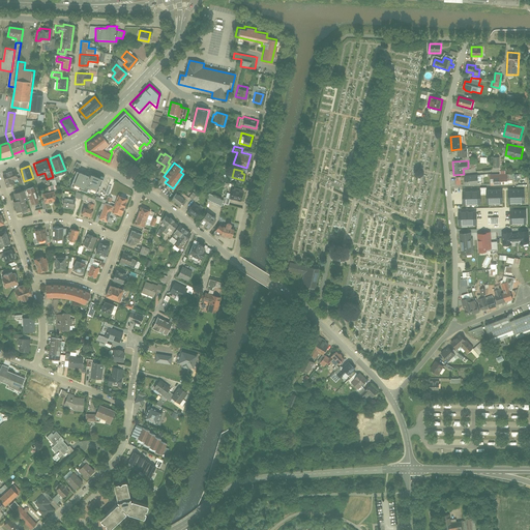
[(16,170),(3,174),(7,187),(15,185),(13,179),(18,177),(16,170)]
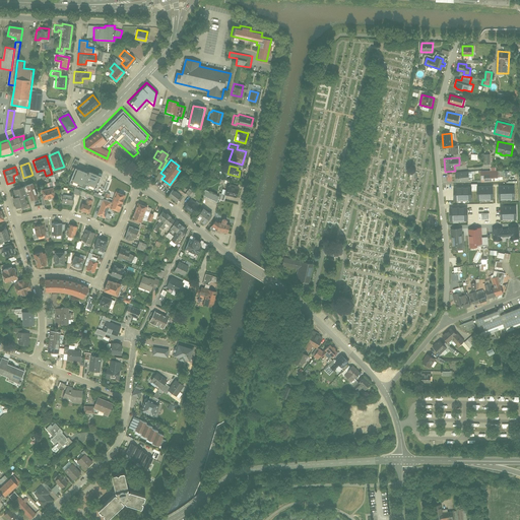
[(491,172),(480,172),(481,180),(483,180),(483,181),(494,181),(494,179),(498,179),(498,172),(496,172),(496,168),(491,168),(491,172)]
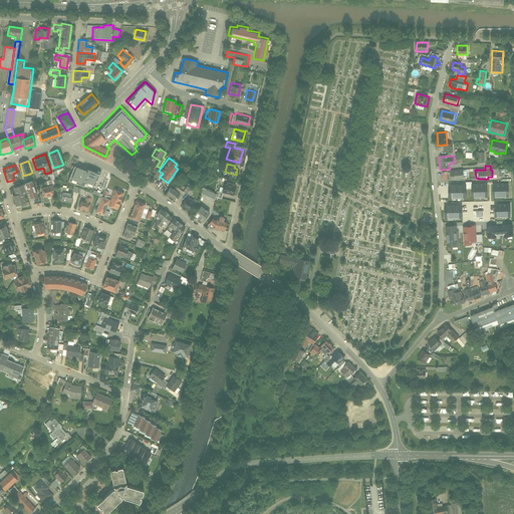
[(89,171),(88,173),(75,168),(69,182),(94,192),(100,176),(89,171)]
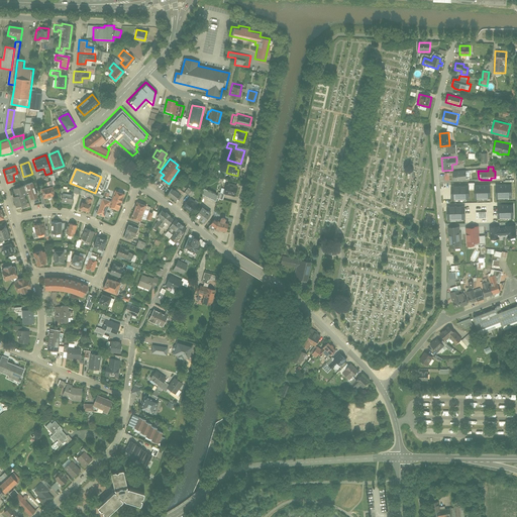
[(466,171),(452,172),(453,181),(467,180),(466,171)]
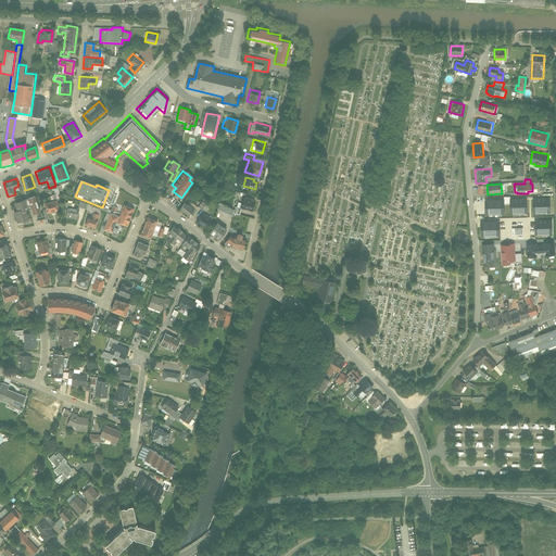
[(33,194),(25,198),(27,206),(30,214),(38,212),(33,194)]
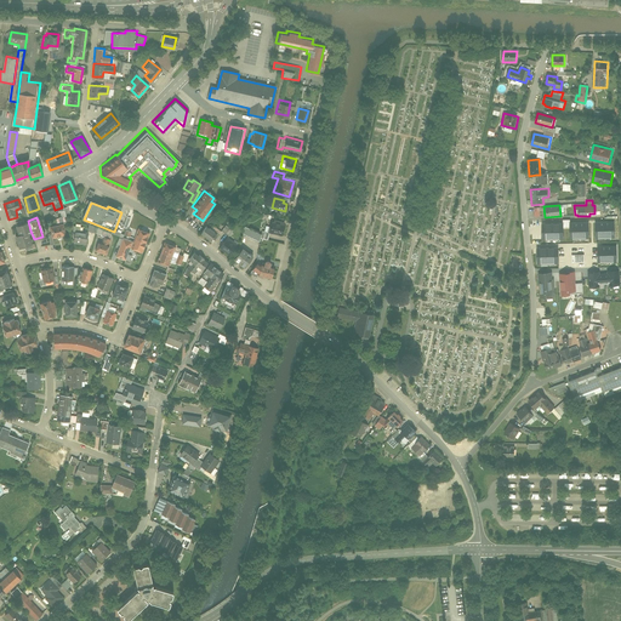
[(272,220),(269,220),(268,228),(279,231),(281,222),(277,221),(277,218),(272,217),(272,220)]
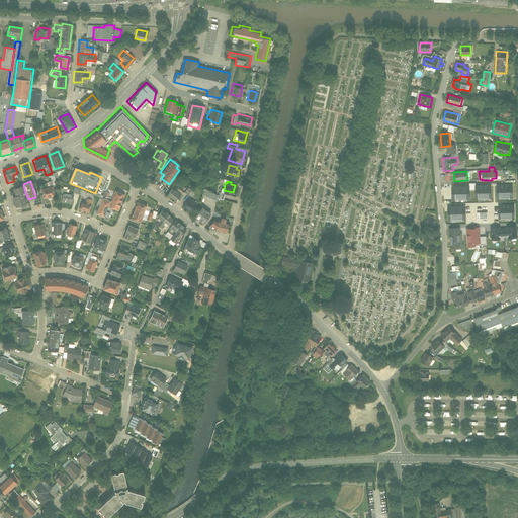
[(14,195),(11,196),(14,207),(24,204),(21,193),(25,192),(23,184),(11,187),(14,195)]
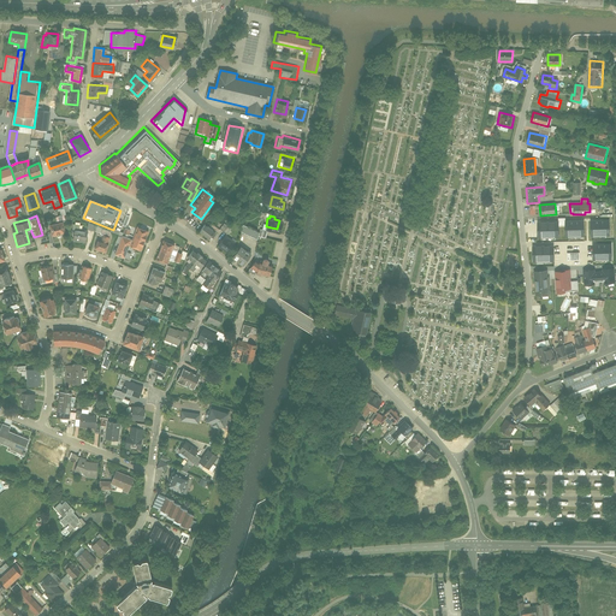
[(60,219),(47,223),(49,234),(54,232),(55,235),(59,234),(59,231),(63,230),(60,219)]
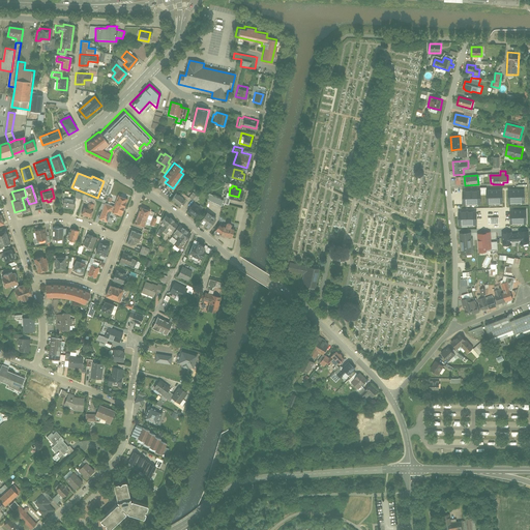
[(507,204),(525,203),(524,189),(507,190),(507,204)]
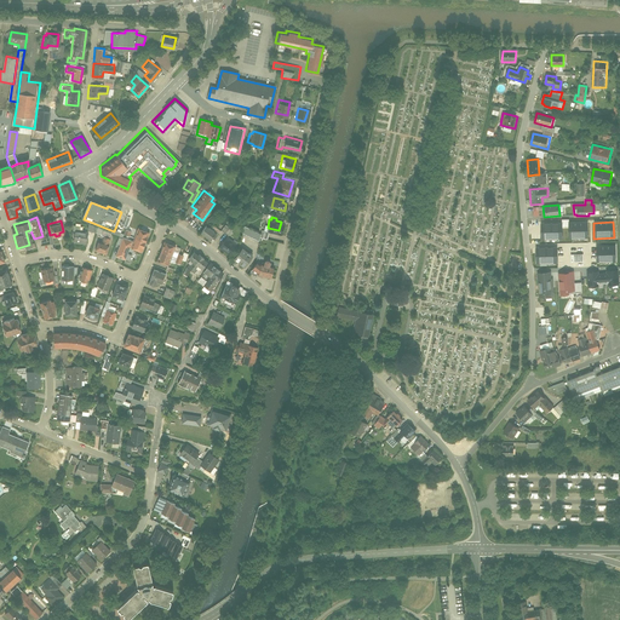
[(204,223),(197,231),(210,239),(216,230),(204,223)]
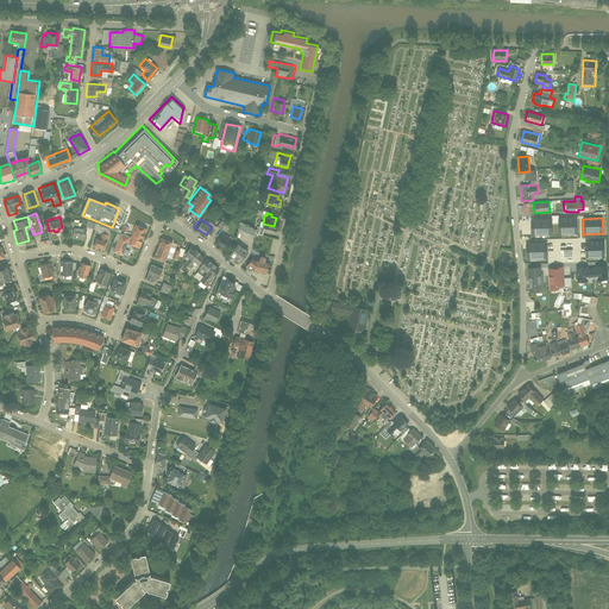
[(578,234),(578,219),(558,220),(559,236),(578,234)]
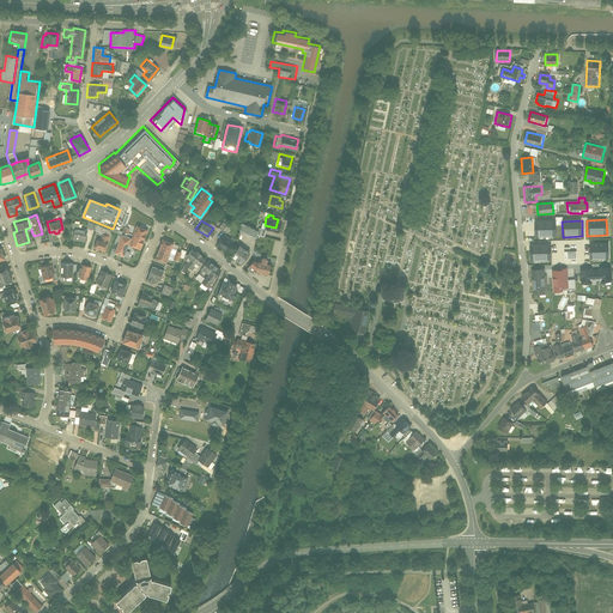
[(557,237),(556,222),(534,223),(535,237),(557,237)]
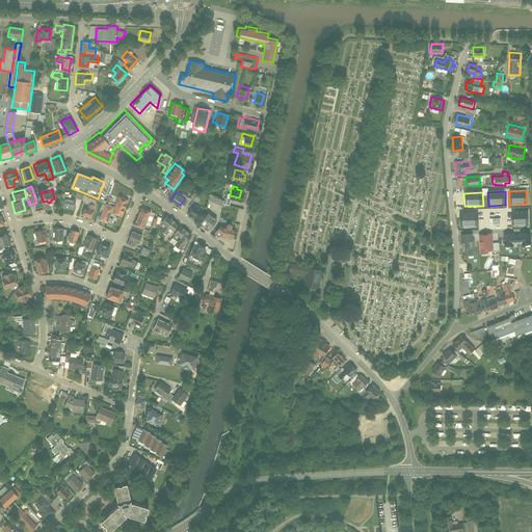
[(190,196),(195,203),(200,198),(194,193),(190,196)]
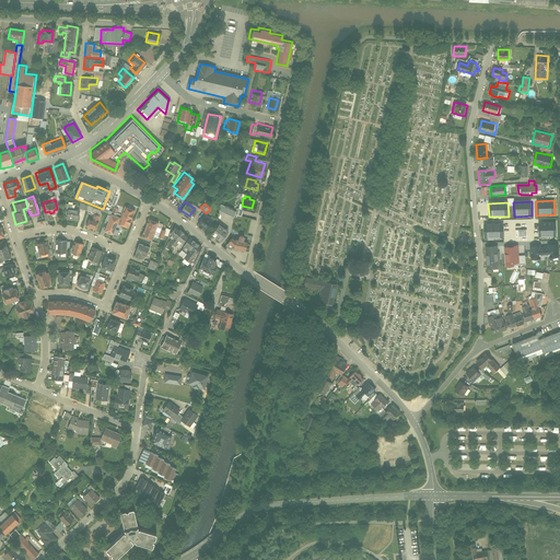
[(129,228),(136,210),(125,206),(120,218),(111,214),(104,232),(114,236),(118,223),(129,228)]
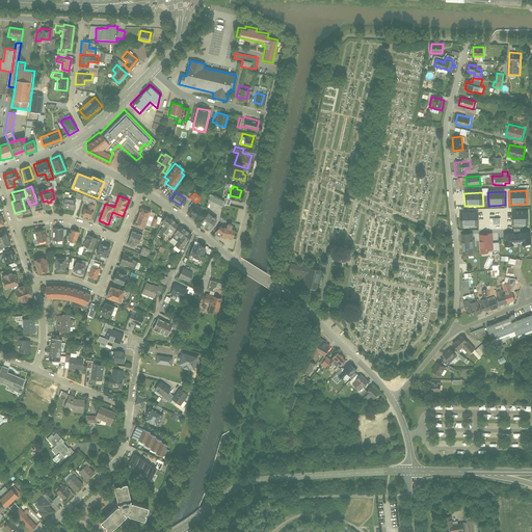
[(74,197),(62,196),(61,207),(73,208),(74,197)]
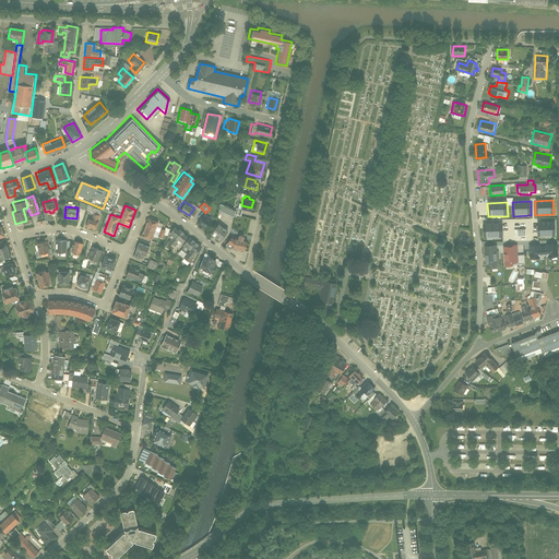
[(87,217),(84,224),(94,227),(97,221),(95,219),(97,213),(92,211),(90,217),(87,217)]
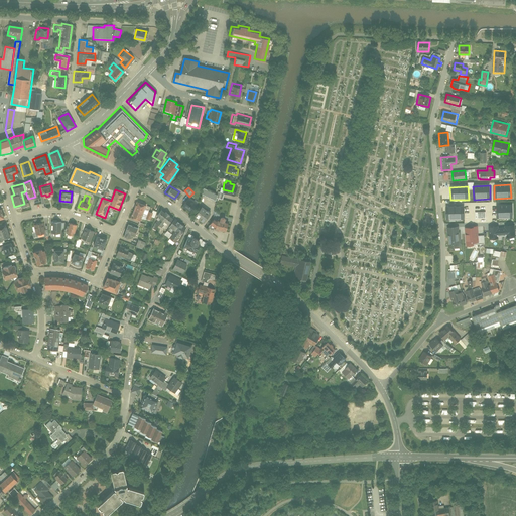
[(187,196),(180,205),(189,212),(195,205),(190,202),(191,200),(187,196)]
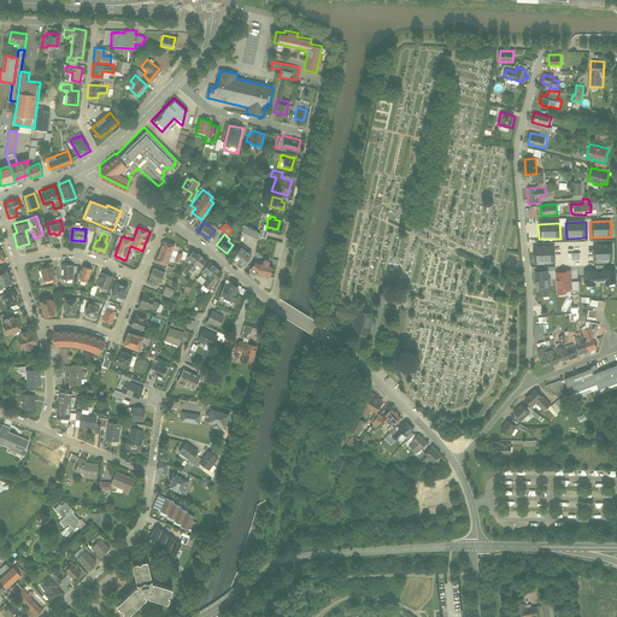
[(162,239),(158,248),(168,252),(171,242),(162,239)]
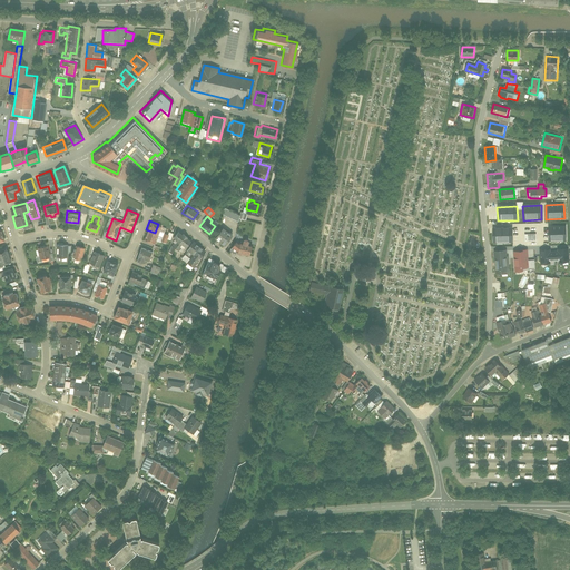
[(222,226),(213,237),(224,245),(232,234),(222,226)]
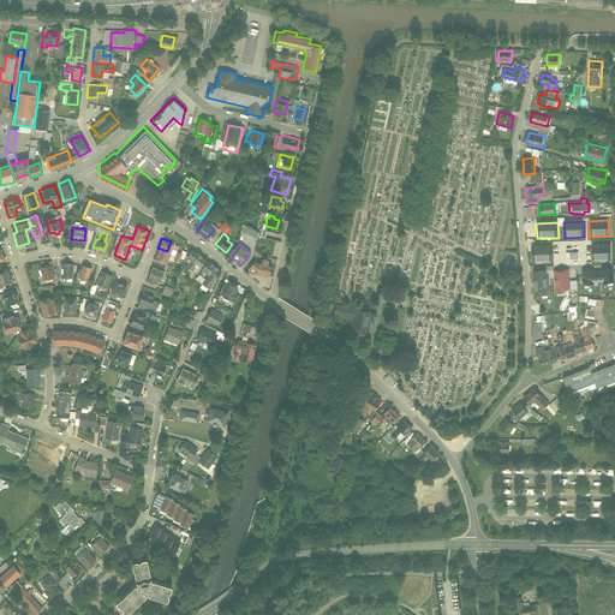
[(592,261),(611,261),(610,244),(591,245),(592,261)]
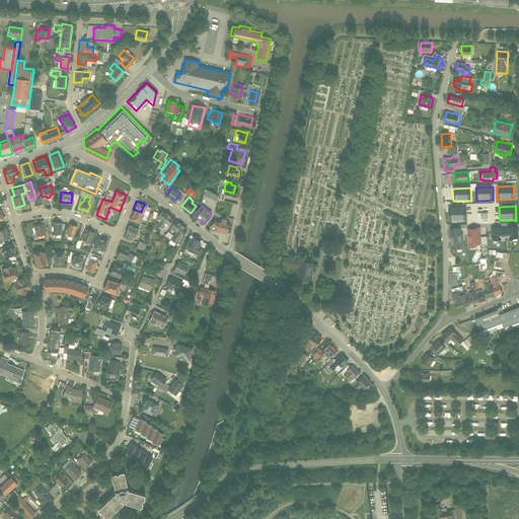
[(172,217),(161,208),(156,215),(159,217),(157,219),(156,218),(154,221),(160,226),(162,224),(161,223),(163,221),(167,224),(172,217)]
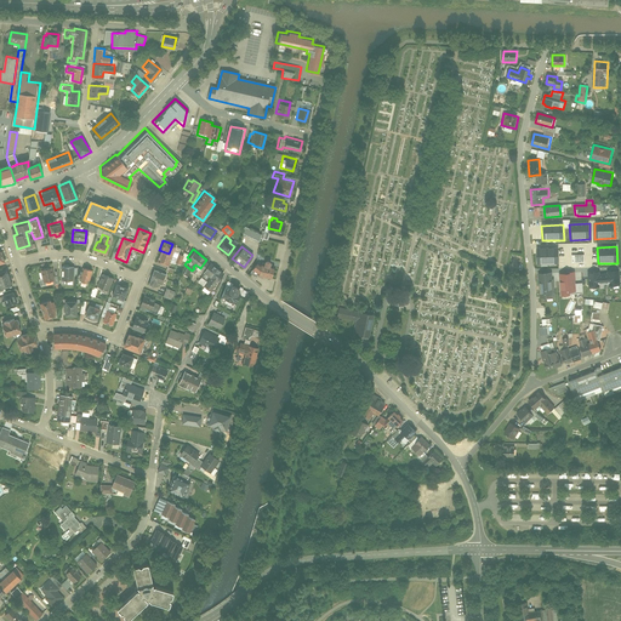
[(559,265),(558,249),(536,250),(536,266),(559,265)]
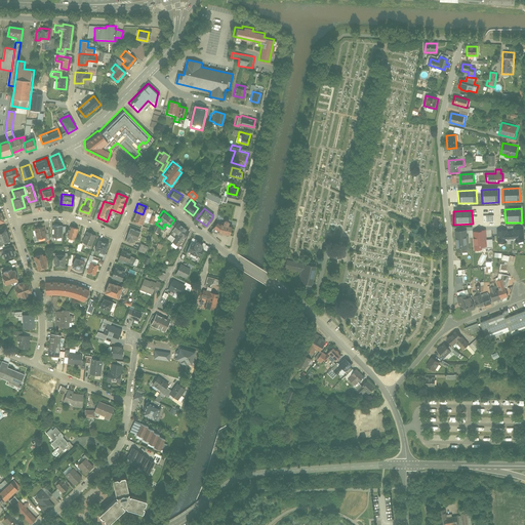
[(134,211),(131,219),(139,223),(143,214),(134,211)]
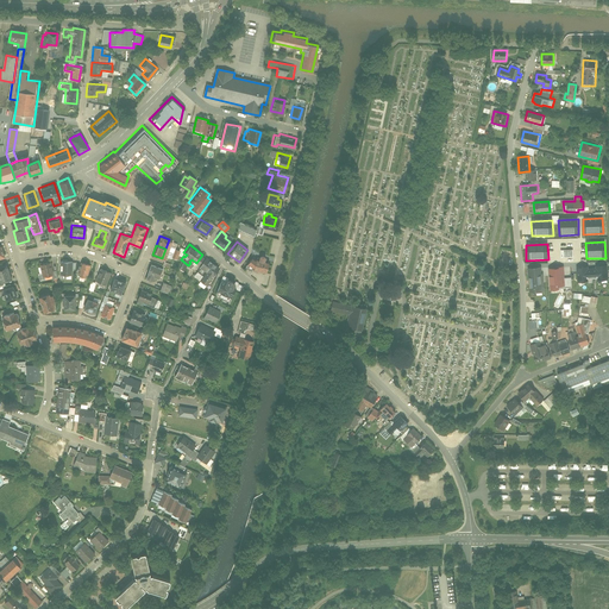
[(218,267),(205,256),(198,265),(198,267),(195,270),(199,272),(202,269),(205,270),(198,280),(205,284),(218,267)]
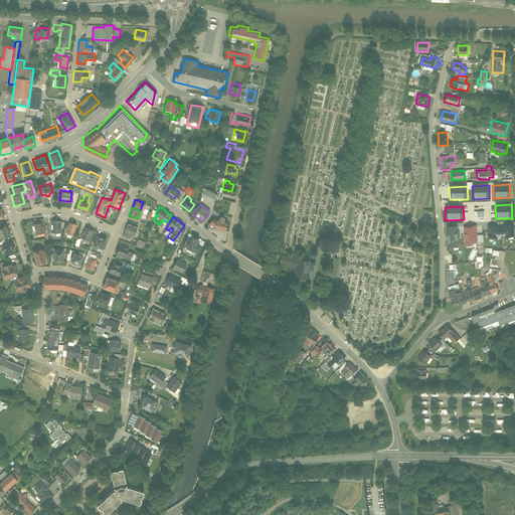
[(212,217),(207,222),(212,226),(223,229),(225,221),(222,221),(223,217),(218,216),(217,219),(215,219),(212,217)]
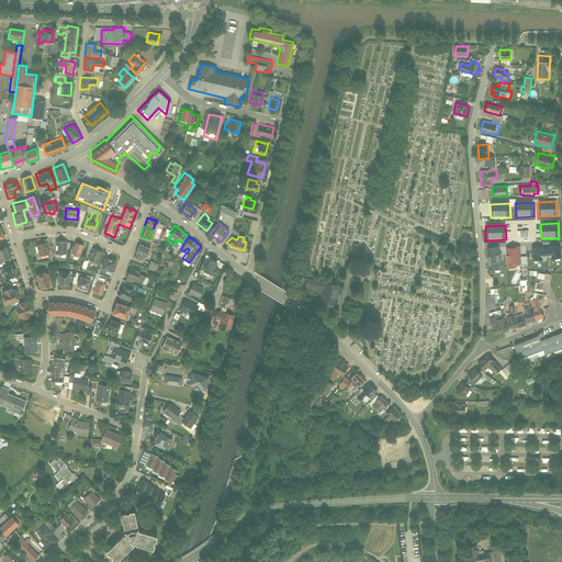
[(64,240),(55,239),(55,251),(64,251),(64,240)]
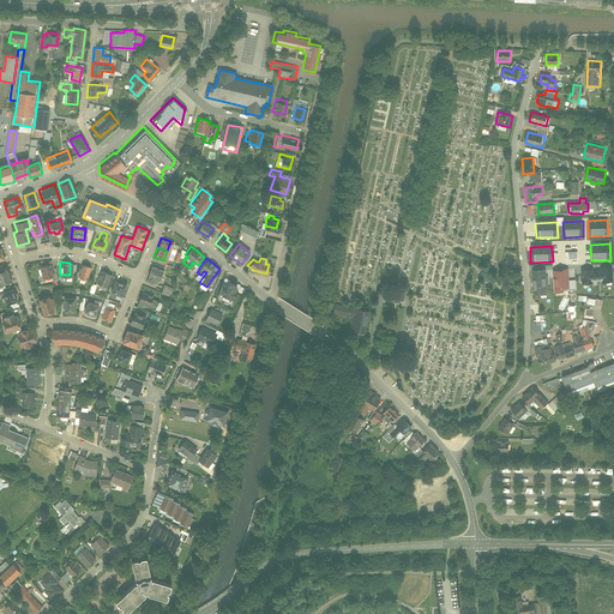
[(49,263),(38,265),(41,276),(52,274),(49,263)]
